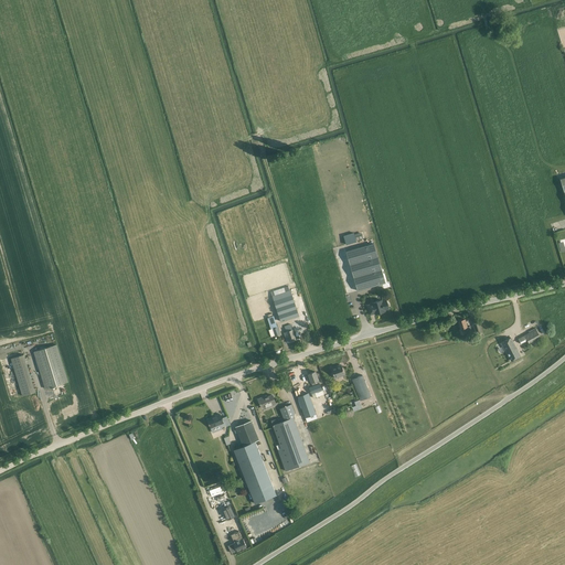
[(374,244),(345,252),(358,291),(385,283),(374,244)]
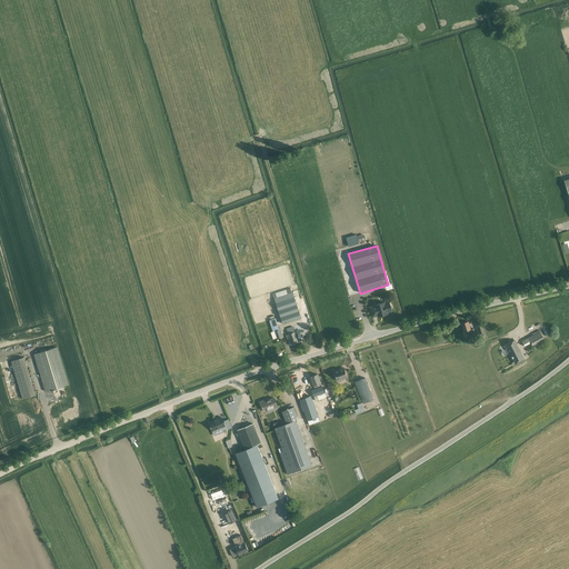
[(275,298),(276,303),(282,323),(301,318),(292,292),(275,298)]
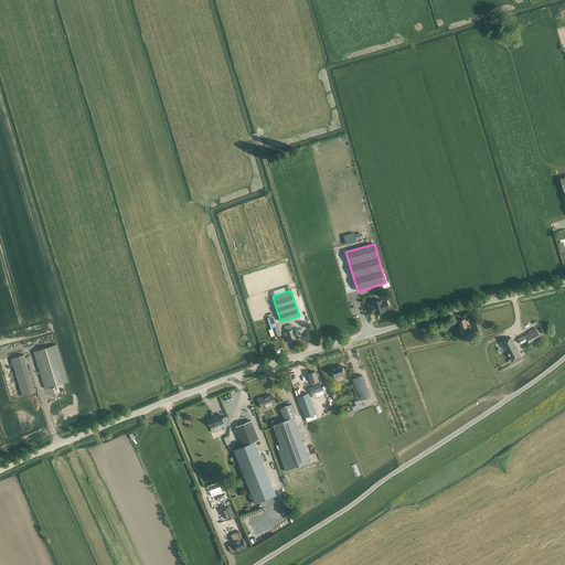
[(388,309),(386,300),(382,301),(382,300),(372,302),(372,304),(368,306),(370,315),(375,313),(375,315),(376,313),(375,312),(379,312),(379,311),(381,310),(382,312),(385,311),(384,310),(388,309)]
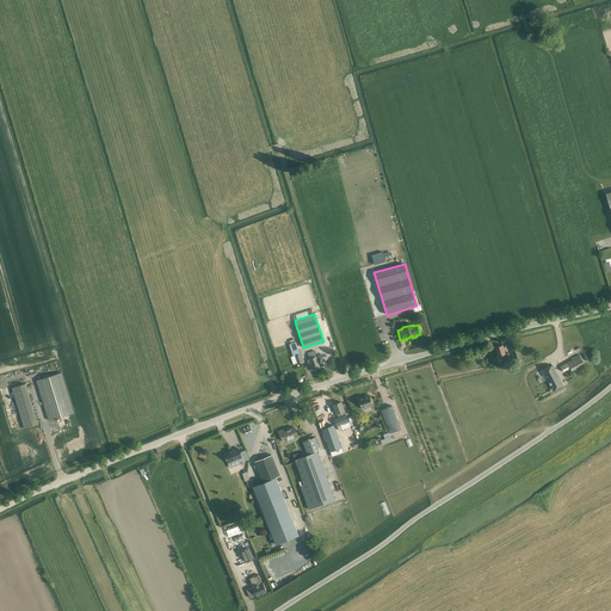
[(294,364),(303,362),(296,341),(289,344),(294,356),(291,357),(294,364)]
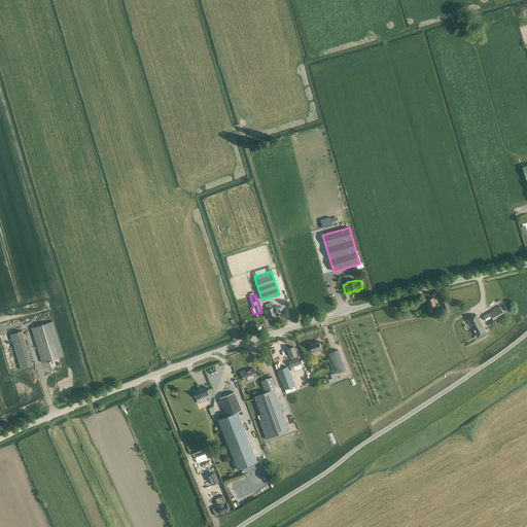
[(437,309),(436,306),(433,297),(427,300),(429,308),(432,307),(433,310),(437,309)]
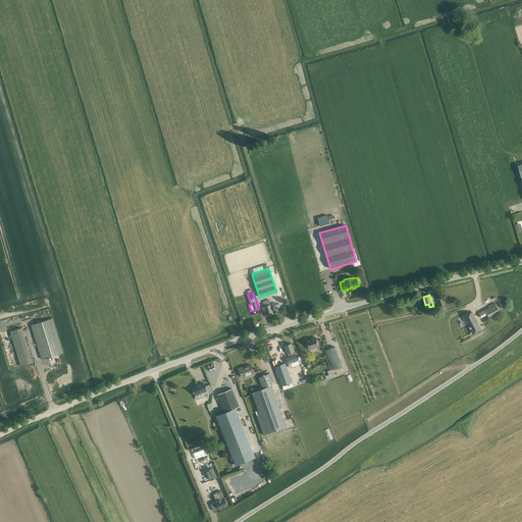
[(441,297),(436,299),(440,309),(446,307),(441,297)]
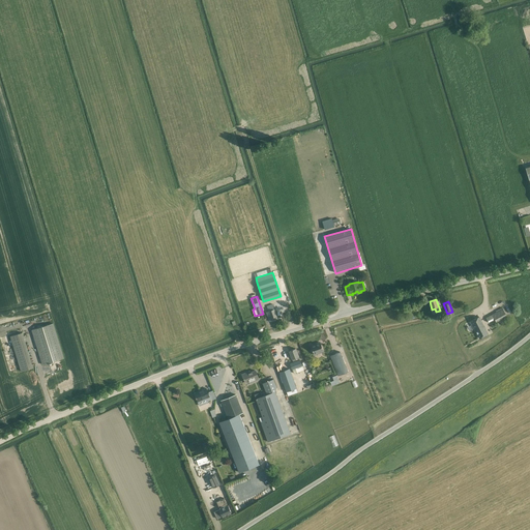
[(277,319),(274,308),(272,304),(267,306),(268,312),(266,313),(267,316),(269,315),(271,321),(277,319)]
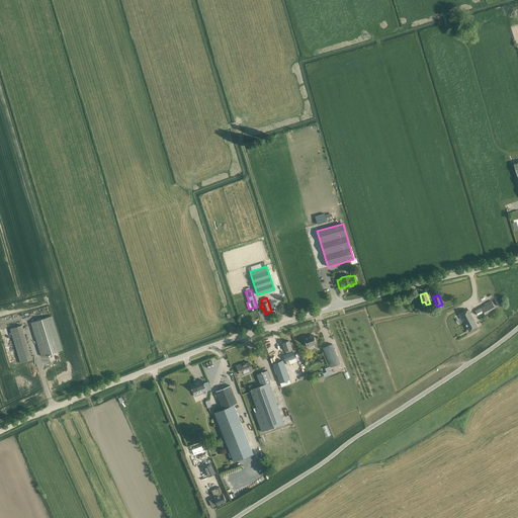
[(496,309),(492,301),(475,311),(478,315),(484,312),(485,315),(496,309)]
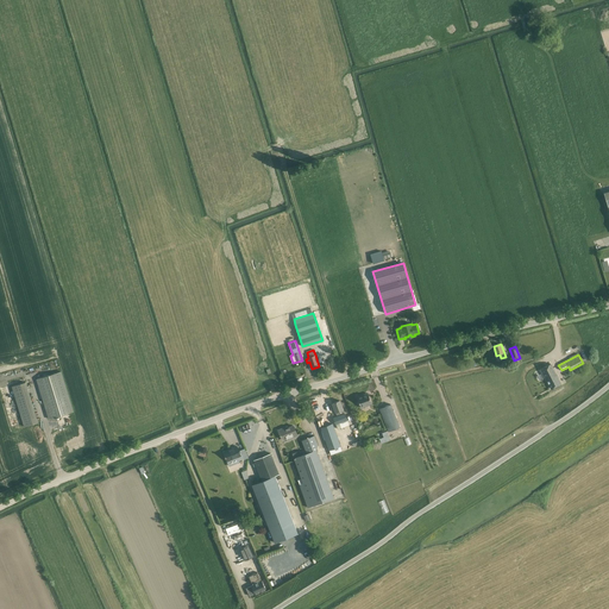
[(551,389),(560,383),(551,364),(540,370),(546,382),(547,381),(551,389)]
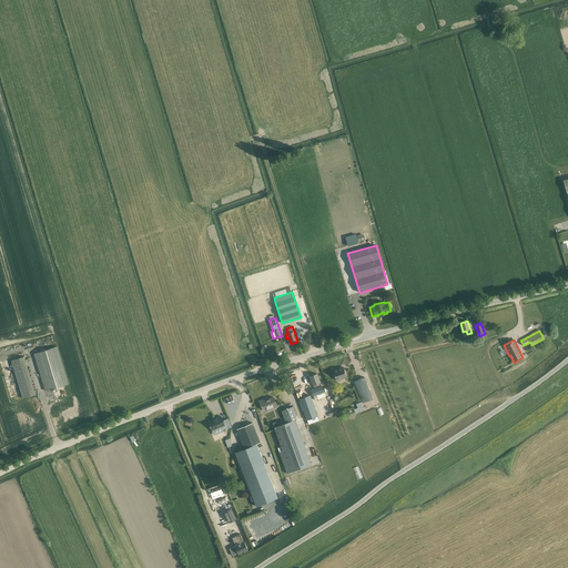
[(33,354),(46,392),(69,384),(58,346),(33,354)]
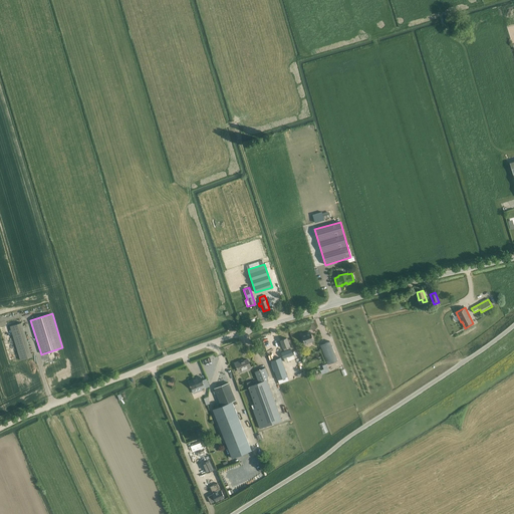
[(10,326),(20,360),(32,356),(22,322),(10,326)]
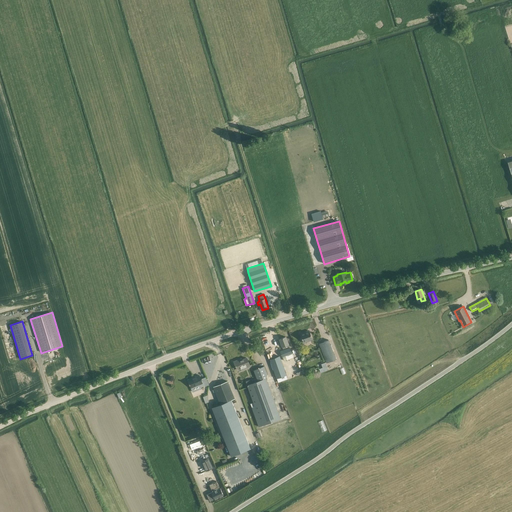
[(303,343),(313,340),(309,330),(300,334),(302,338),(300,338),(301,342),(303,341),(303,343)]
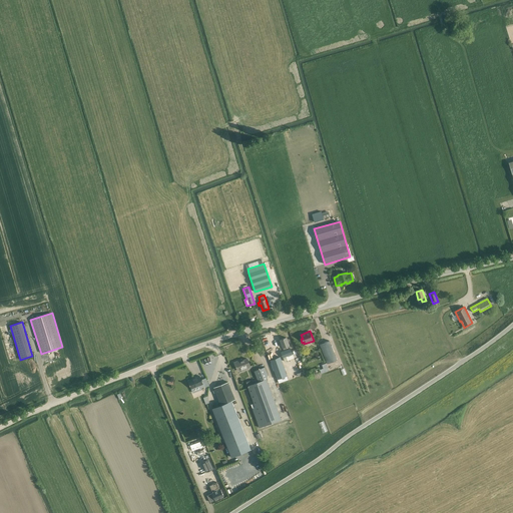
[(280,340),(284,351),(283,351),(285,355),(293,352),(291,348),(290,348),(289,345),(286,338),(280,340)]
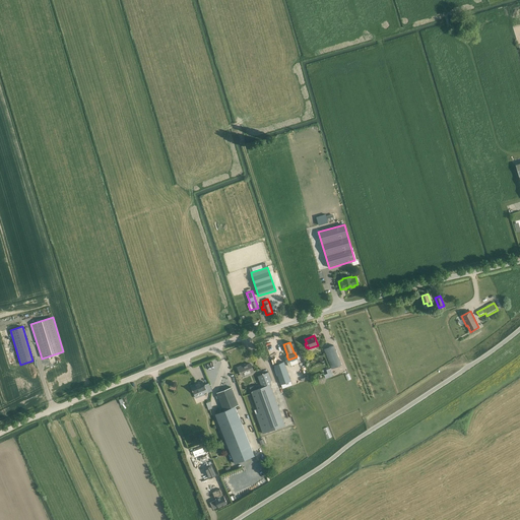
[(331,369),(341,365),(333,345),(324,349),(331,369)]
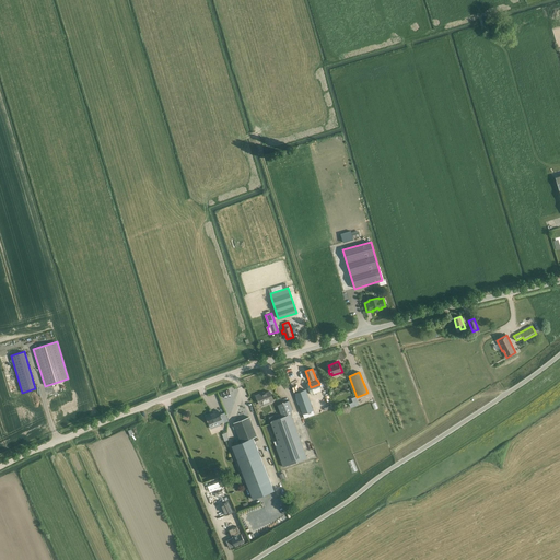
[(311,407),(304,387),(294,392),(302,410),(311,407)]
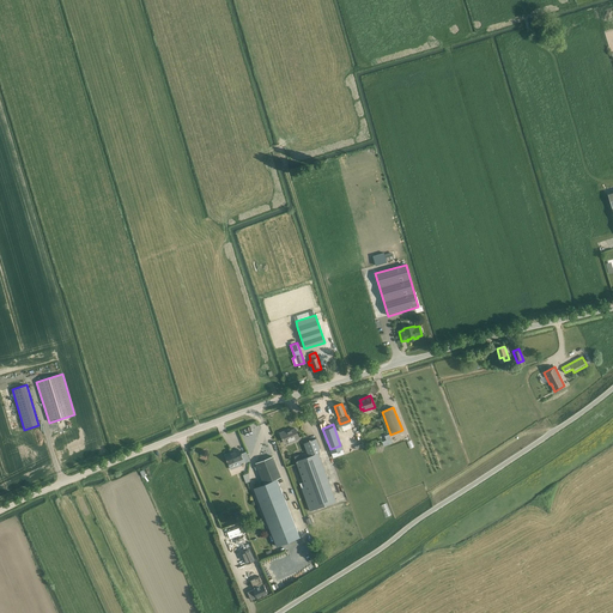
[(280,432),(285,444),(299,438),(295,429),(286,432),(286,430),(280,432)]
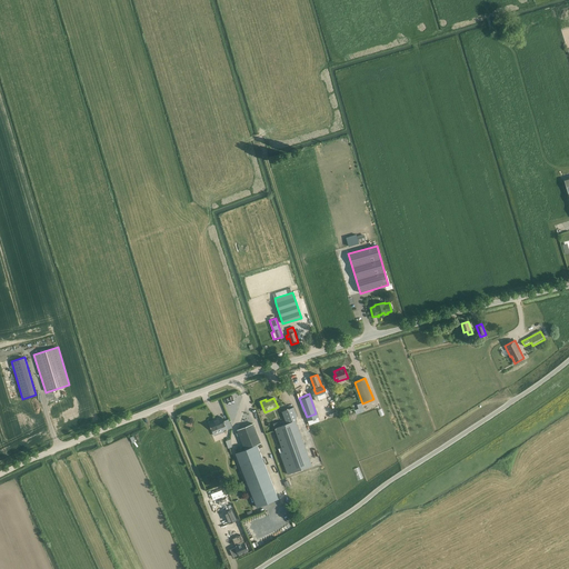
[(365,411),(361,403),(357,405),(359,409),(355,410),(357,415),(365,411)]
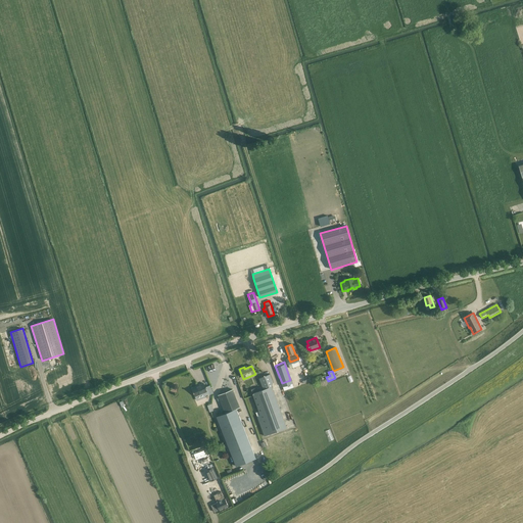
[(250,389),(252,393),(259,414),(256,415),(257,417),(264,436),(287,428),(272,386),(273,382),(270,374),(258,378),(264,389),(263,389),(262,387),(257,388),(257,387),(250,389)]
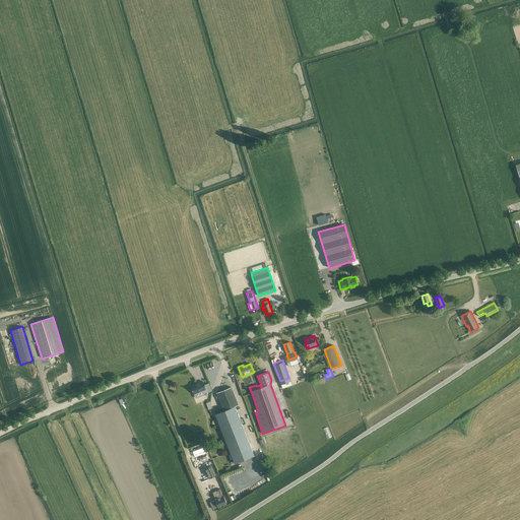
[(202,382),(198,383),(199,384),(191,387),(192,390),(192,391),(193,391),(194,394),(205,390),(202,382)]
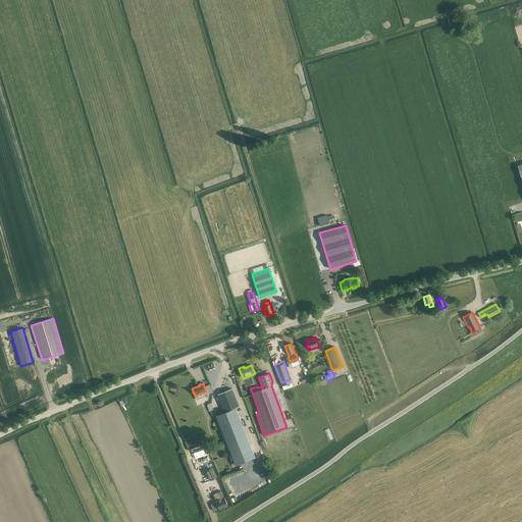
[(240,407),(235,395),(232,389),(218,396),(224,413),(216,416),(236,465),(255,458),(236,409),(240,407)]
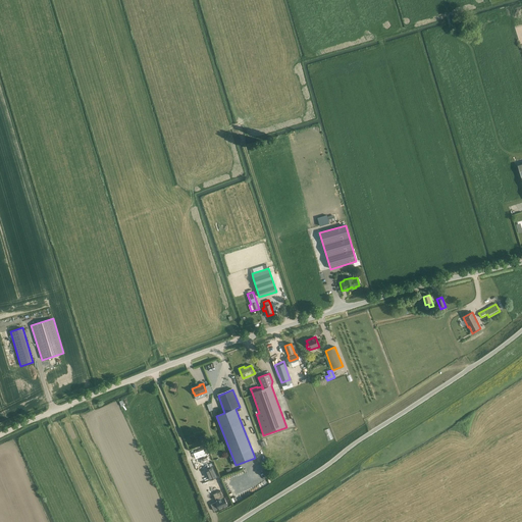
[(118,401),(121,407),(127,405),(124,398),(118,401)]
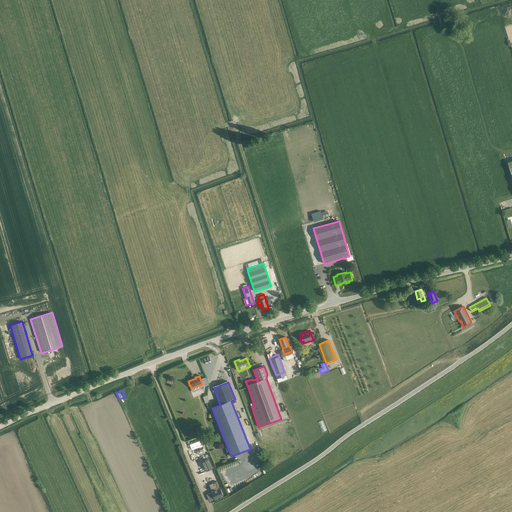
[(291,402),(293,407),(303,402),(301,398),(291,402)]
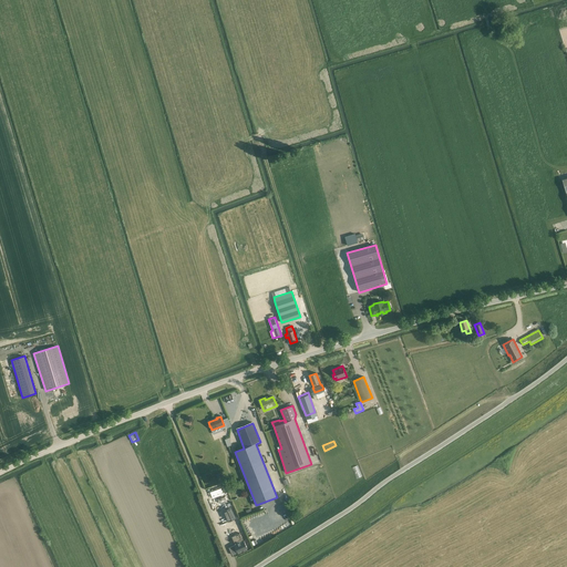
[(310,461),(318,459),(312,444),(310,445),(311,449),(310,449),(311,452),(308,454),(310,461)]
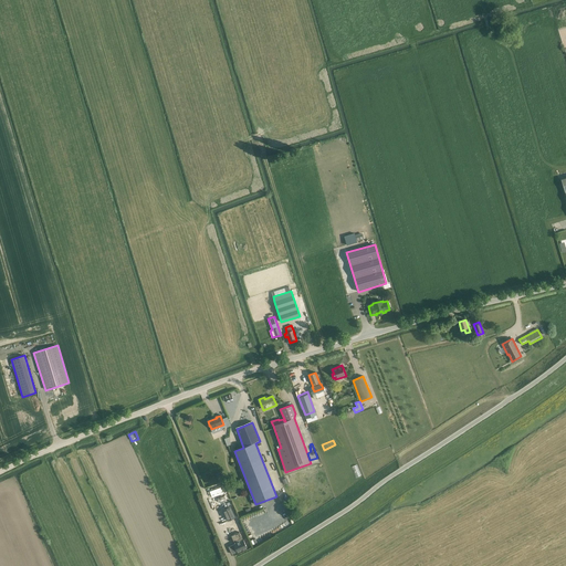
[(228,521),(234,517),(230,506),(222,510),(228,521)]
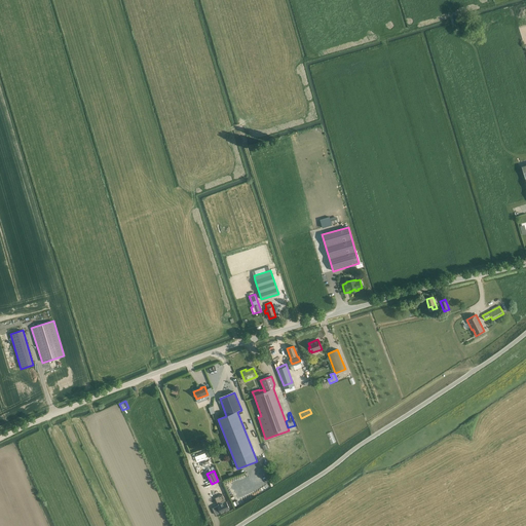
[(220,513),(229,509),(226,501),(225,502),(224,500),(225,499),(222,494),(215,498),(218,505),(217,505),(220,513)]
